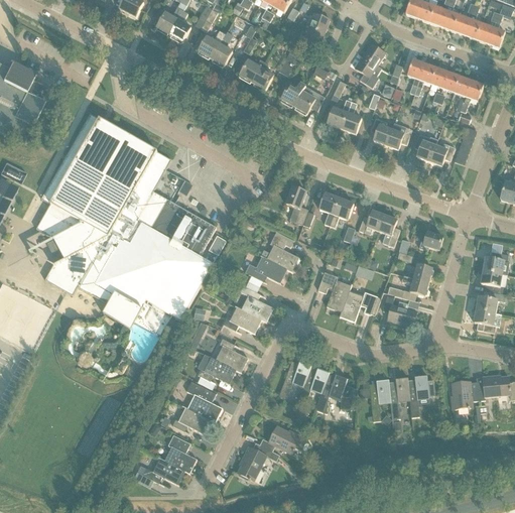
[(123,0),(119,8),(135,17),(143,1),(141,0),(123,0)]
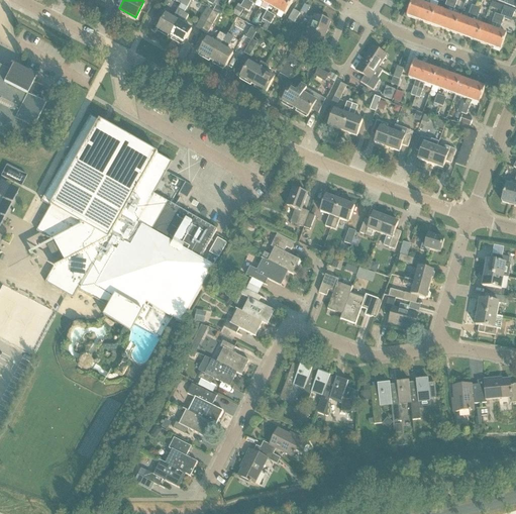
[(183,10),(188,0),(178,0),(180,1),(172,15),(166,11),(165,12),(160,9),(156,16),(161,19),(157,27),(169,34),(183,10)]
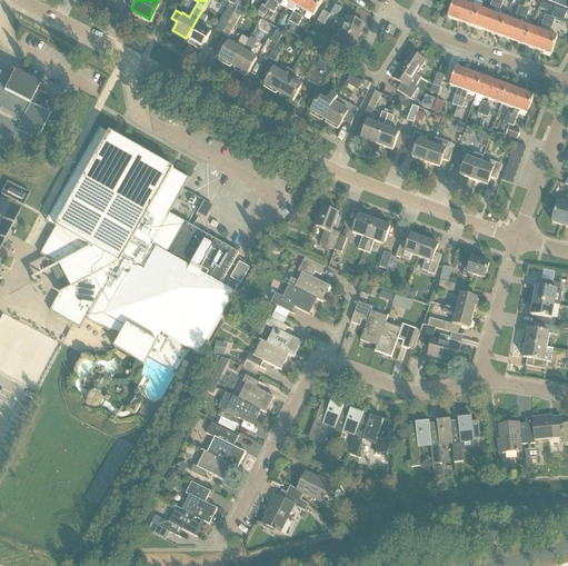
[(272,0),(268,7),(273,10),(278,1),(277,0),(272,0)]
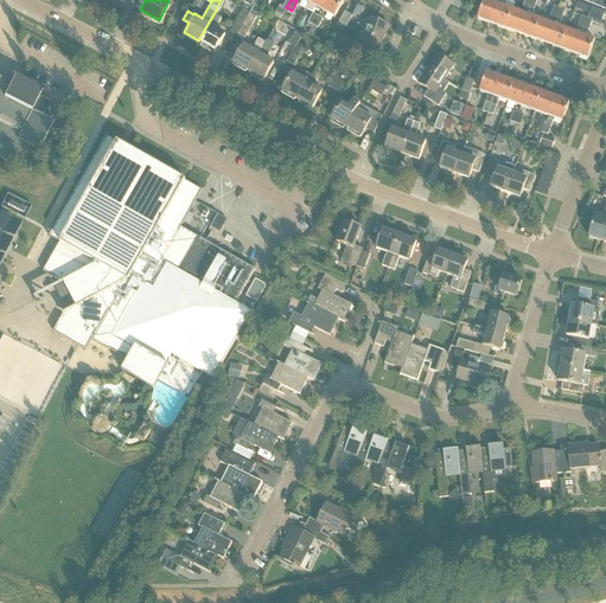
[(324,0),(320,7),(333,14),(340,0),(324,0)]
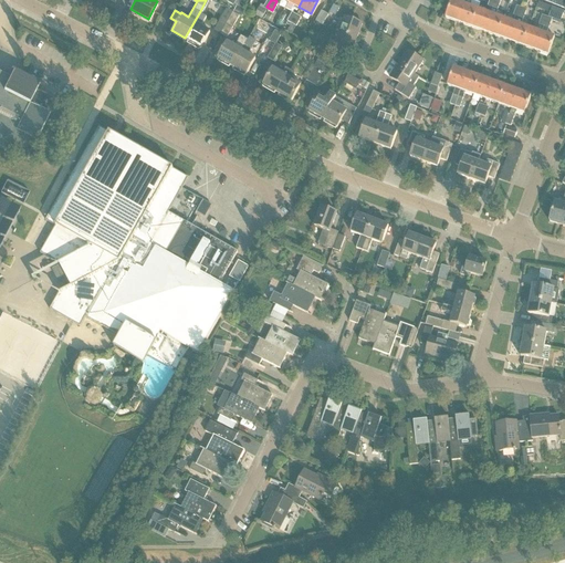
[(445,14),(457,19),(463,2),(458,0),(449,0),(445,14)]
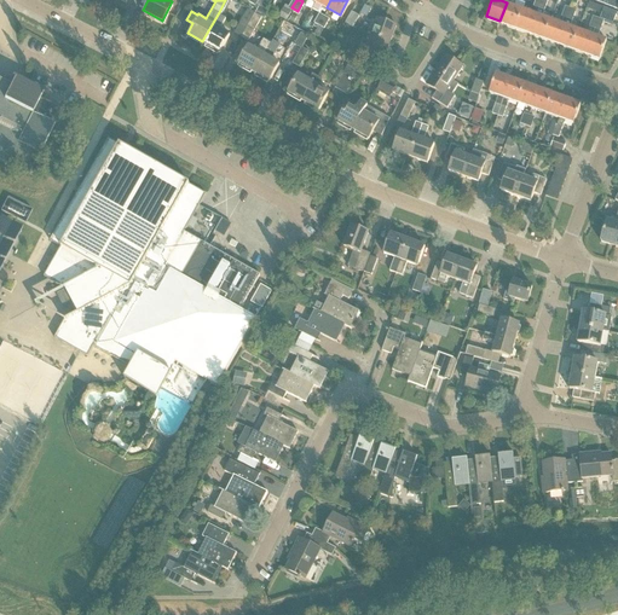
[(529,32),(542,36),(549,17),(541,15),(546,0),(538,0),(537,5),(535,12),(529,32)]
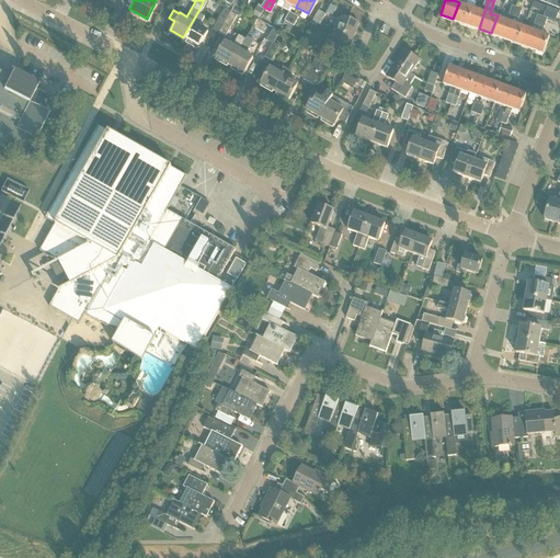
[(453,19),(466,24),(472,7),(459,2),(453,19)]
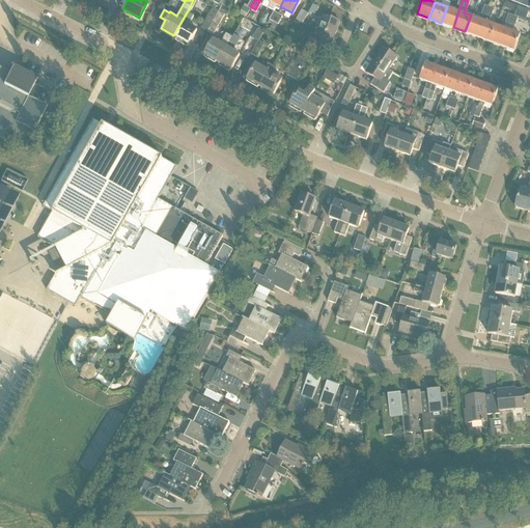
[(477,35),(489,39),(495,24),(487,21),(493,6),(489,4),(485,12),(483,19),(477,35)]
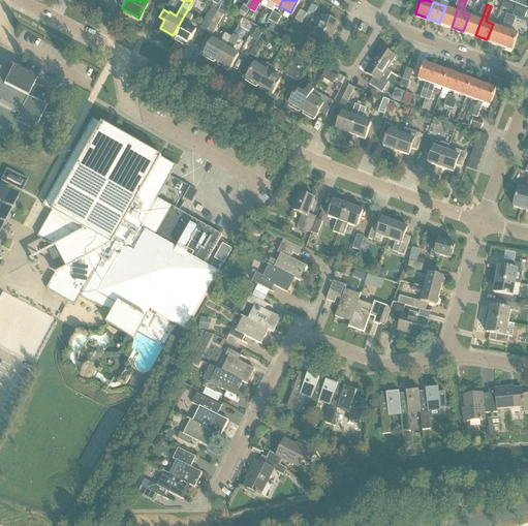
[(210,20),(216,8),(211,5),(205,17),(210,20)]
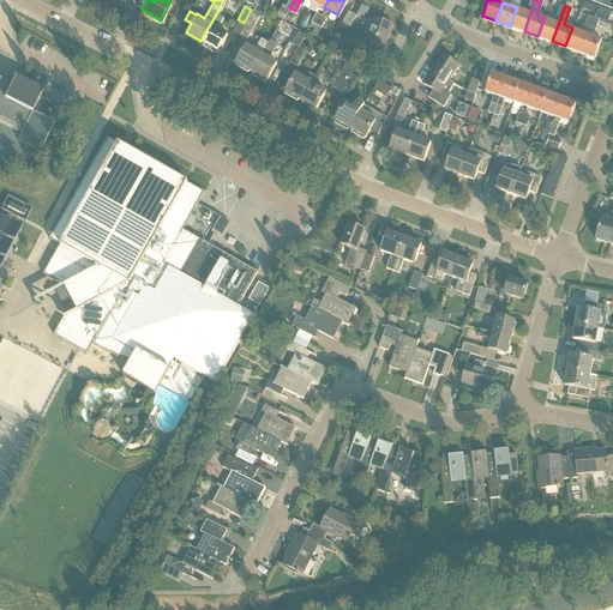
[(610,11),(596,6),(594,14),(606,19),(610,11)]
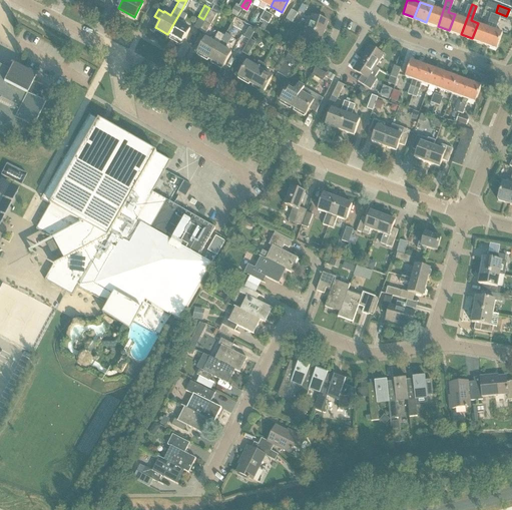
[(438,26),(443,10),(432,6),(426,22),(438,26)]
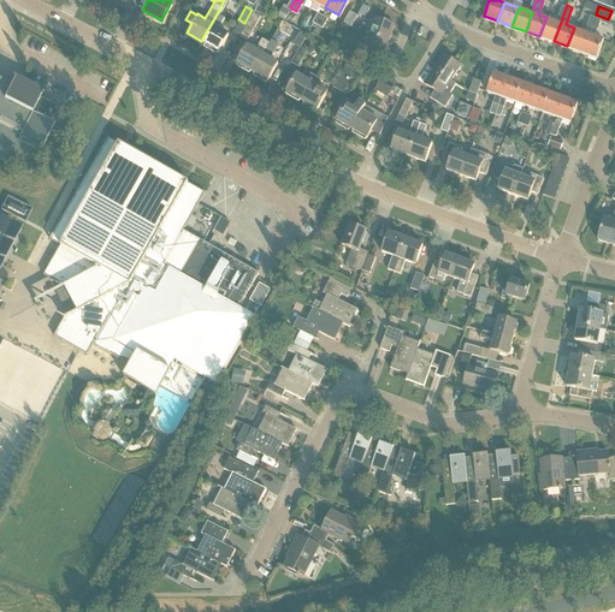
[(349,9),(342,21),(349,24),(356,13),(349,9)]
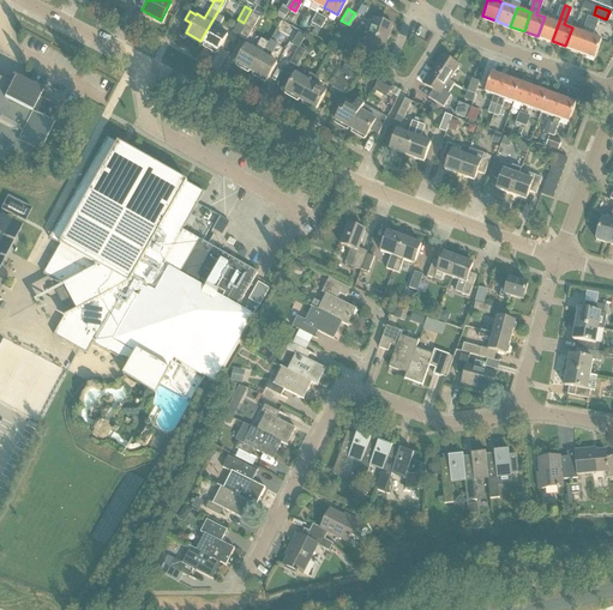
[(258,14),(251,10),(244,23),(238,35),(245,38),(258,14)]
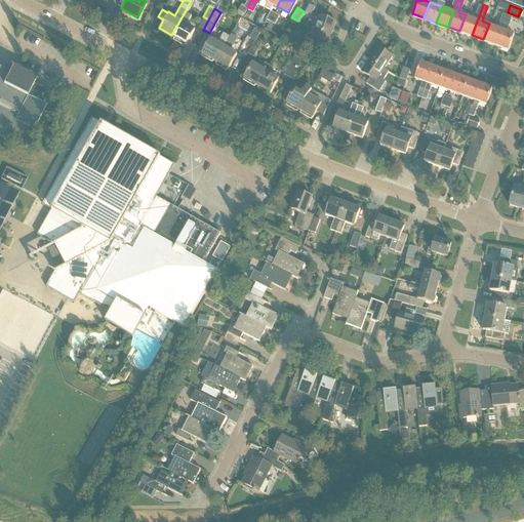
[(269,19),(274,11),(270,8),(265,16),(269,19)]
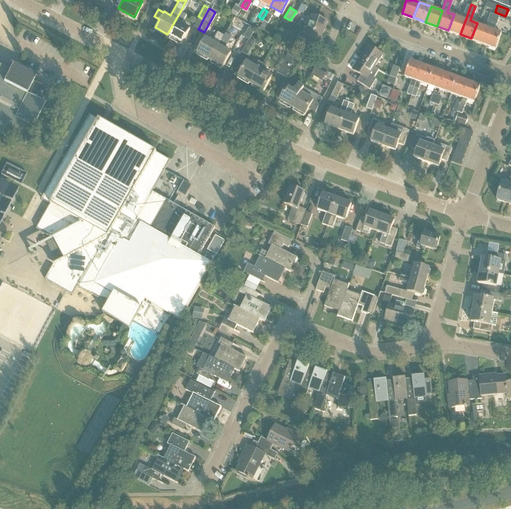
[(186,13),(181,10),(167,34),(180,41),(189,26),(181,21),(186,13)]
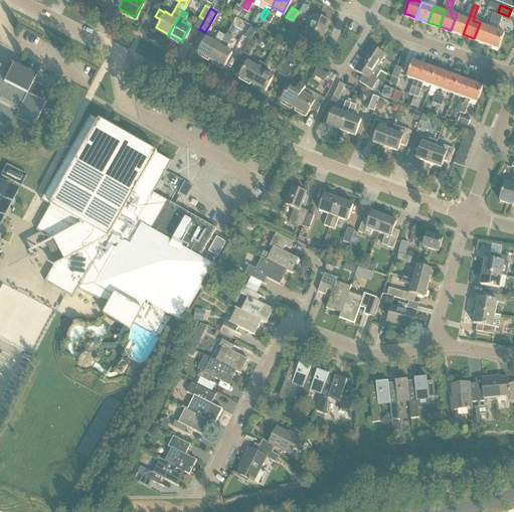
[(269,11),(264,19),(261,25),(265,28),(273,13),(269,11)]
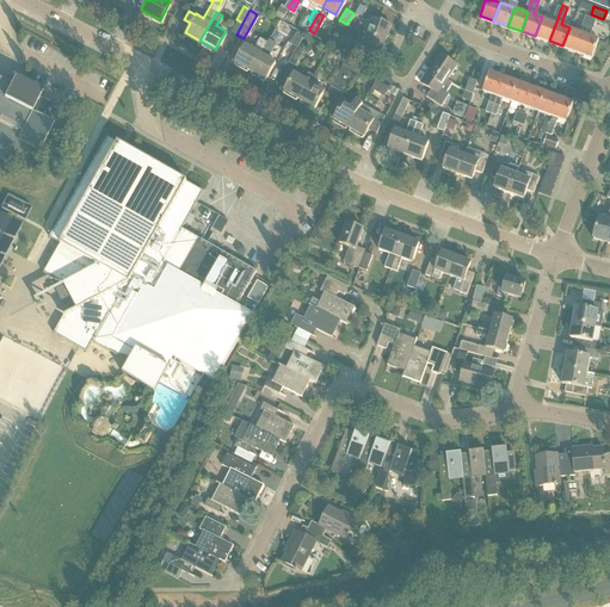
[(577,51),(584,32),(590,14),(584,13),(578,30),(570,28),(562,45),(577,51)]
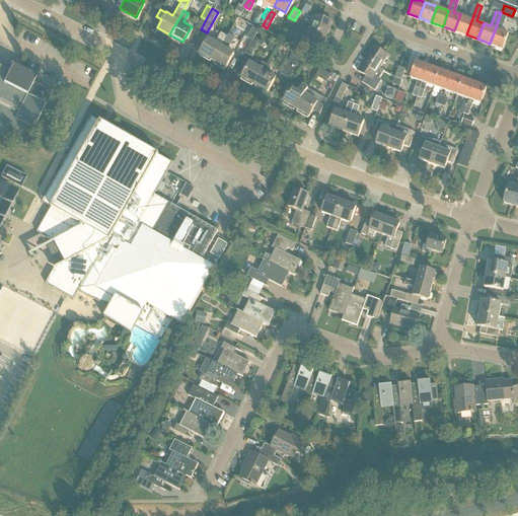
[(309,26),(325,32),(330,18),(314,12),(309,26)]
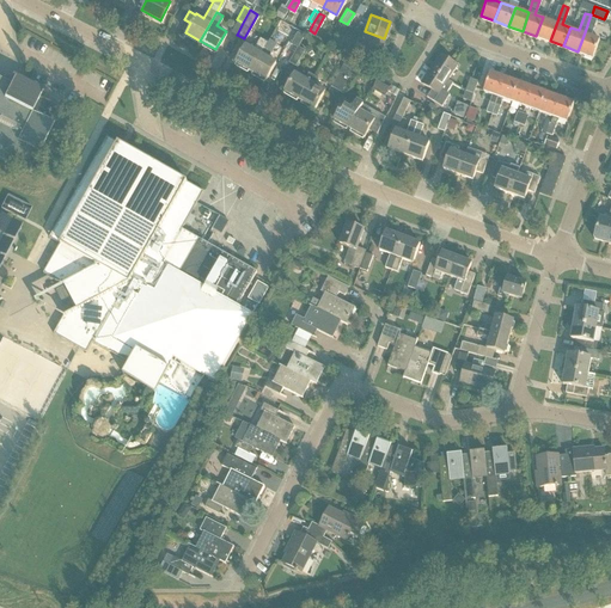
[(591,14),(585,32),(578,51),(592,56),(598,37),(590,34),(596,17),(591,14)]
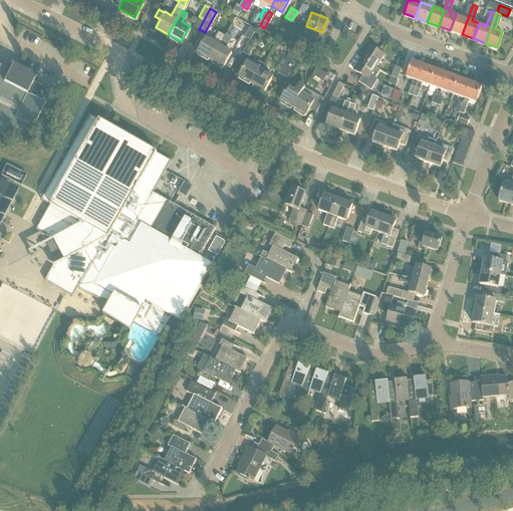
[(450,30),(462,34),(468,18),(456,14),(450,30)]
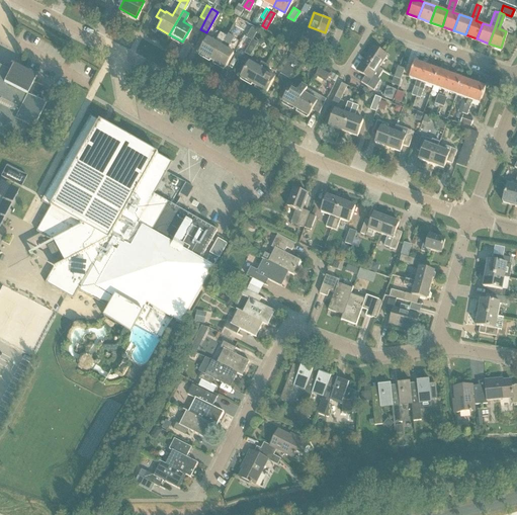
[(245,34),(251,37),(256,28),(250,25),(245,34)]
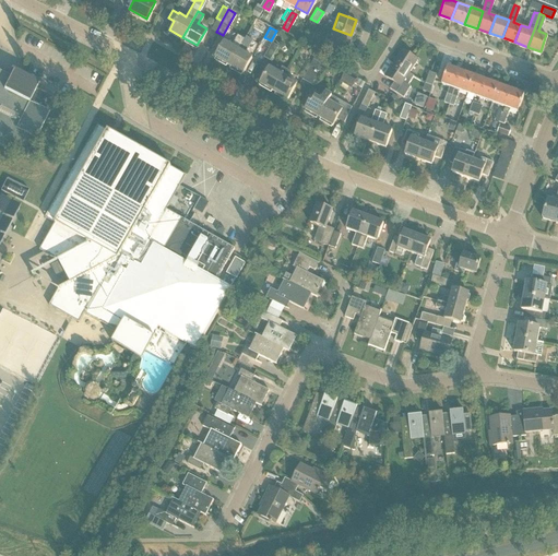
[(351,35),(333,28),(330,38),(324,36),(320,48),(333,54),(335,46),(345,49),(351,35)]
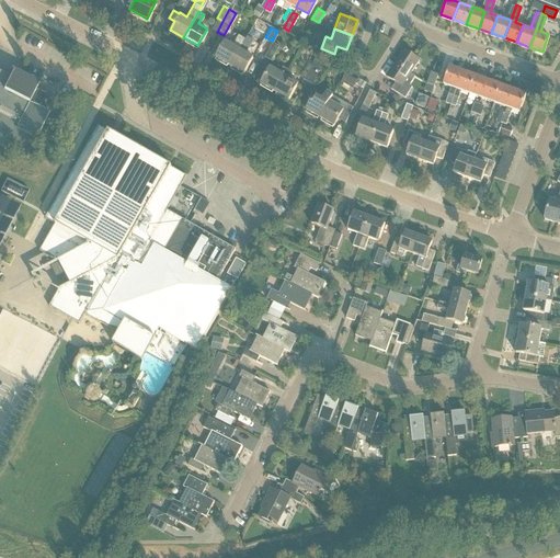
[(215,55),(228,64),(244,36),(237,33),(231,43),(225,38),(215,55)]
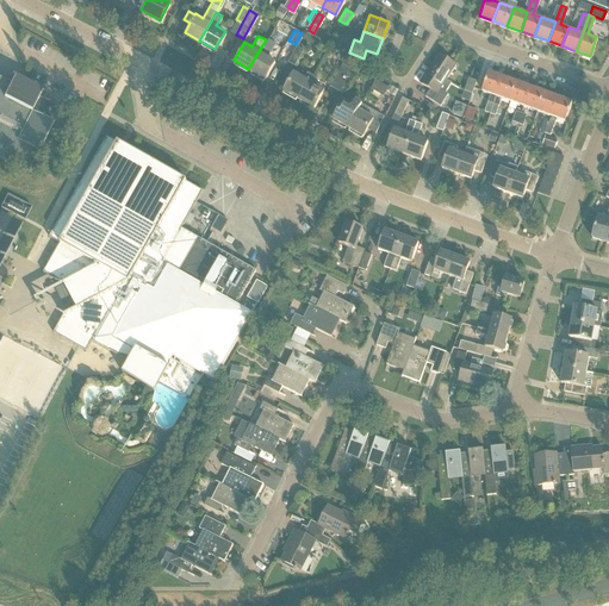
[(267,38),(266,39),(248,69),(263,77),(274,60),(267,55),(274,43),(267,38)]
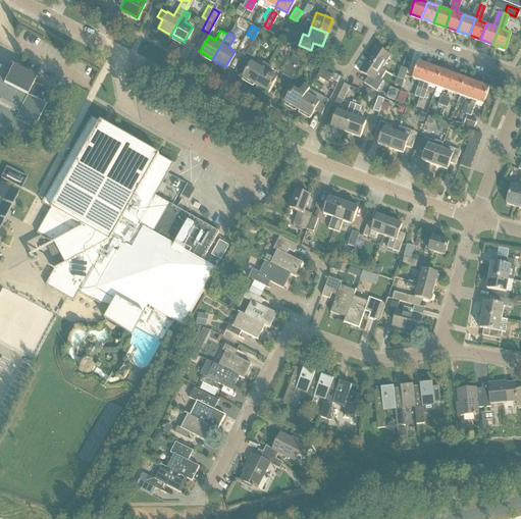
[(253,38),(246,51),(251,54),(259,41),(253,38)]
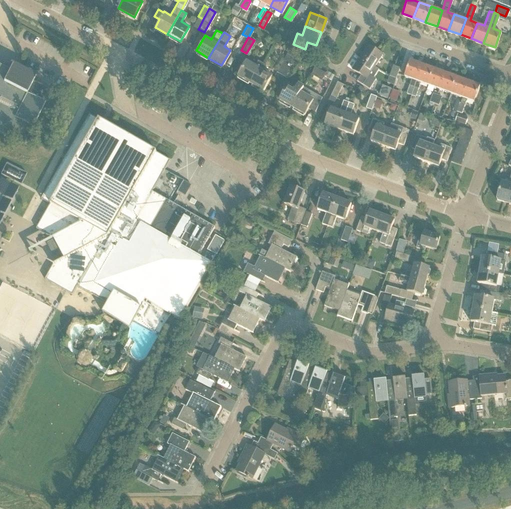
[(359,55),(374,64),(381,52),(367,43),(359,55)]
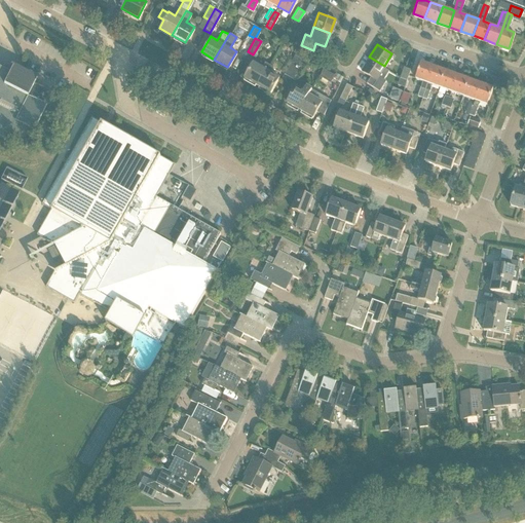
[(284,72),(290,76),(302,53),(296,50),(284,72)]
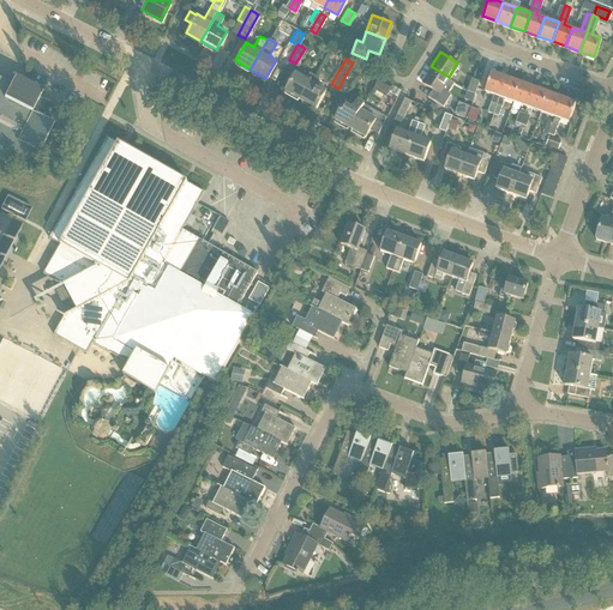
[(360,67),(353,62),(338,89),(346,92),(360,67)]
